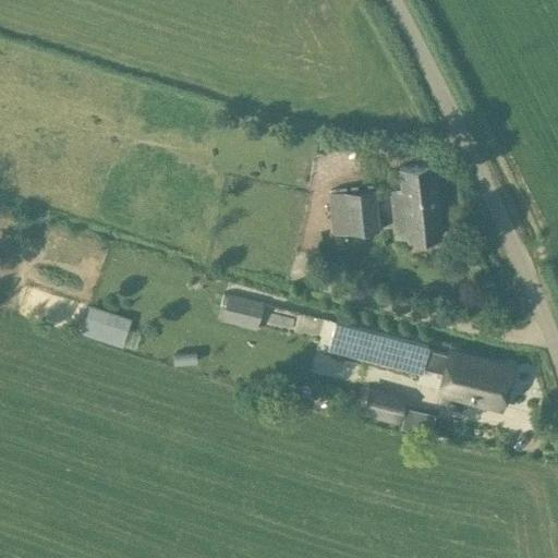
[(440,235),(432,164),(399,168),(401,190),(389,192),(395,238),(407,237),(407,240),(440,235)]
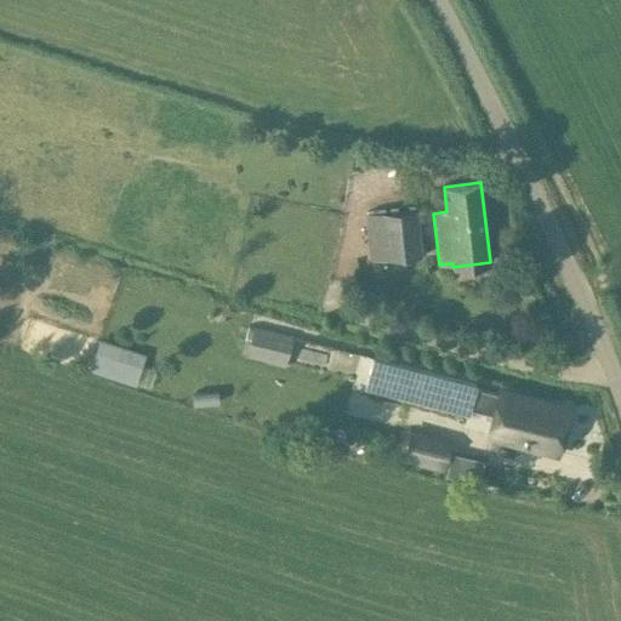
[(422,254),(417,206),(364,212),(369,260),(422,254)]
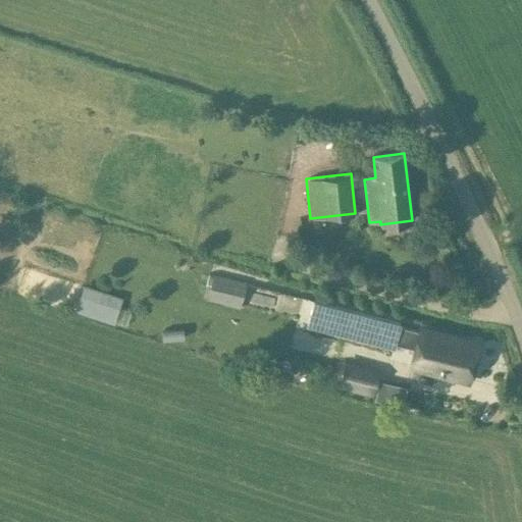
[(240,306),(246,280),(212,272),(206,298),(240,306)]
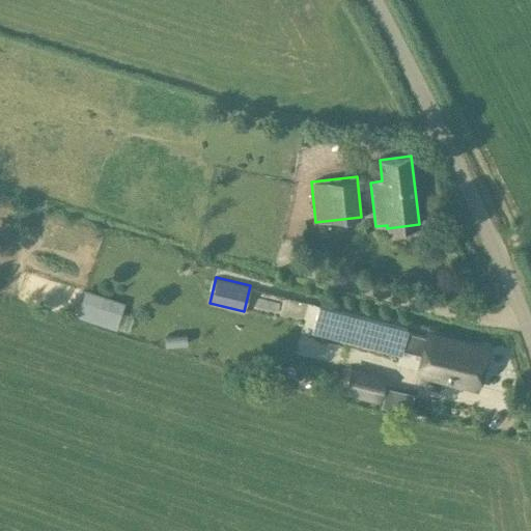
[(120,312),(81,300),(75,317),(115,330),(120,312)]
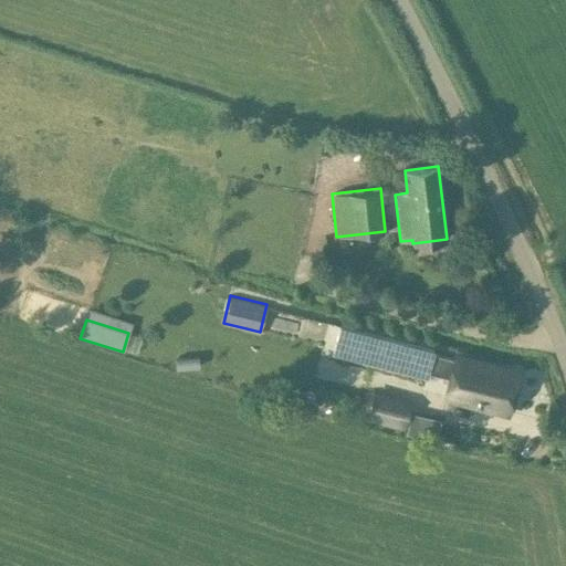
[(341,326),(334,349),(449,378),(444,396),(506,411),(517,370),(456,355),(454,359),(432,355),(433,350),(341,326)]
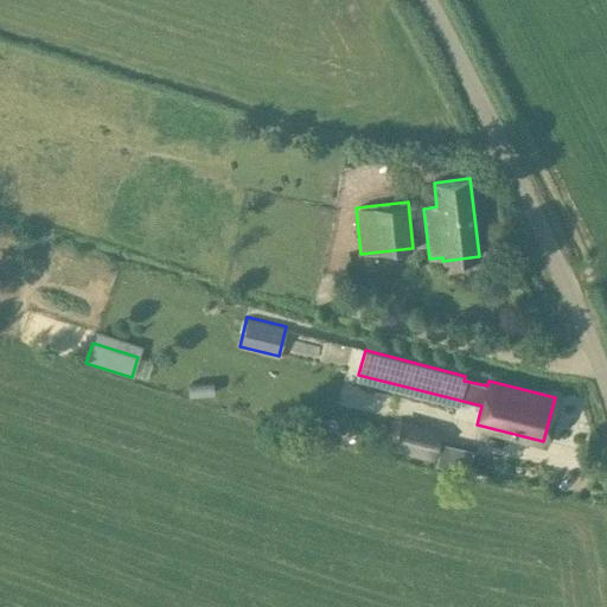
[(441,429),(401,419),(393,448),(433,460),(441,429)]
